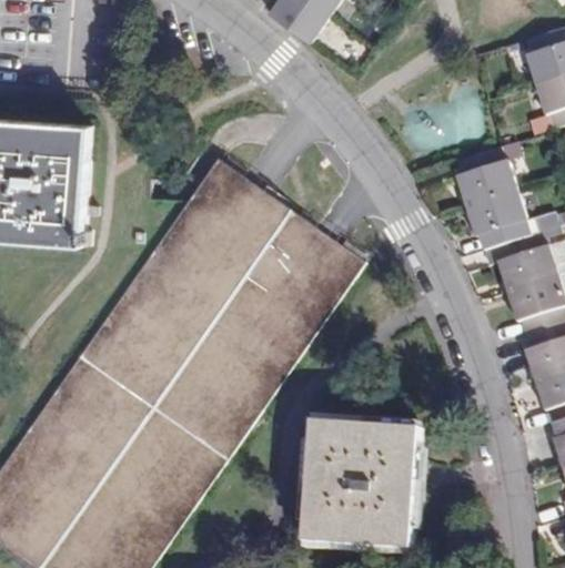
[(280,0),(270,14),(310,43),(340,0),(280,0)]
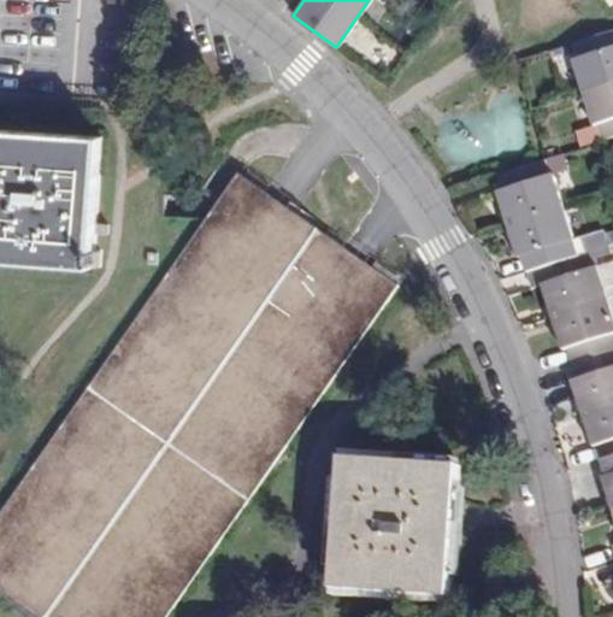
[(612,30),(571,43),(576,59),(572,60),(593,127),(596,125),(602,142),(606,141),(612,137),(612,30)]
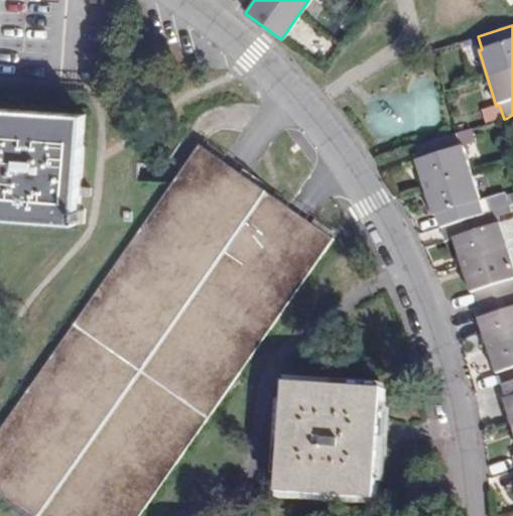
[(0,217),(76,223),(76,221),(77,209),(84,114),(0,107),(0,217)]
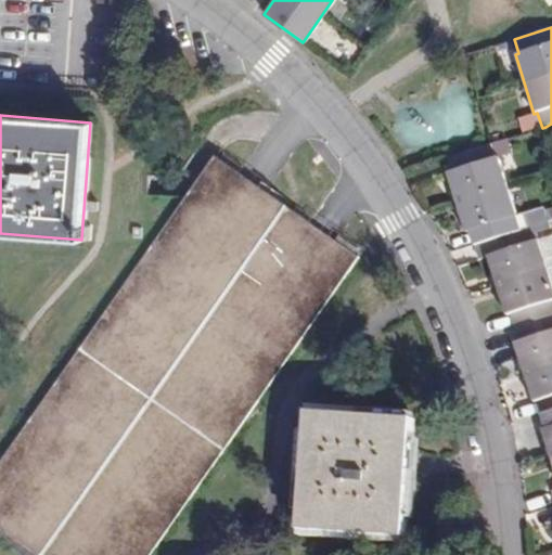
[(510,154),(505,140),(491,144),(489,145),(493,159),(497,158),(510,154)]
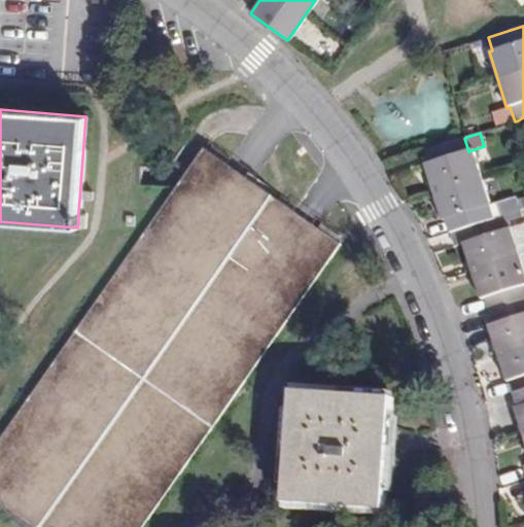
[(450,234),(505,215),(519,211),(516,201),(515,198),(490,206),(472,150),(468,151),(464,138),(423,150),(427,164),(424,165),(443,221),(446,220),(450,234)]
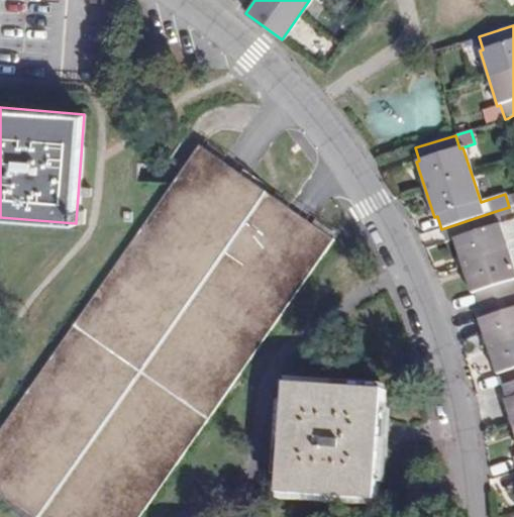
[(137,516),(332,239),(328,236),(331,231),(314,219),(311,223),(284,204),(270,195),(263,190),(234,170),(219,160),(222,154),(205,142),(201,147),(198,144),(0,426),(0,497),(27,516),(137,516)]
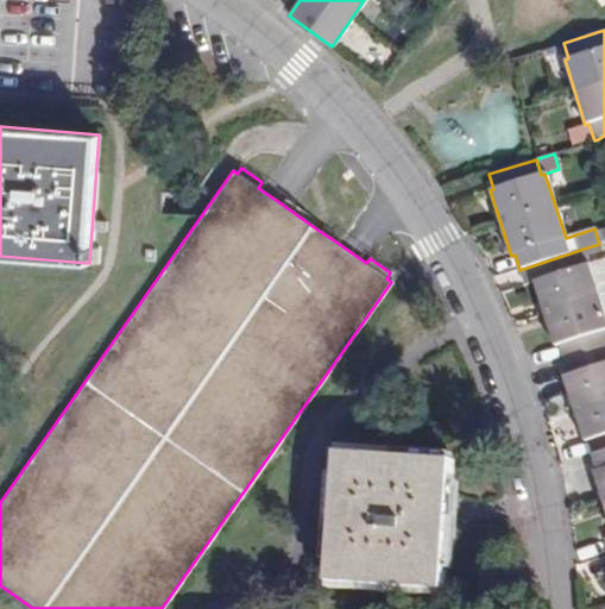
[(559,346),(563,360),(604,346),(604,315),(599,297),(588,264),(584,249),(520,270),(524,286),(534,282),(555,347),(559,346)]
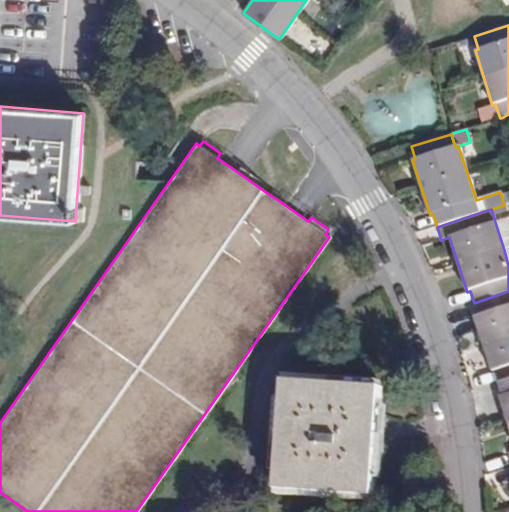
[(495,222),(504,250),(508,247),(508,225),(507,219),(495,222)]
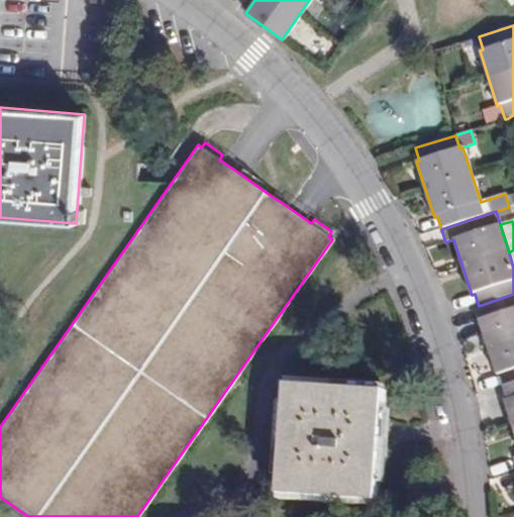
[(500,374),(504,387),(513,383),(513,294),(479,306),(483,318),(480,320),(497,375),(500,374)]
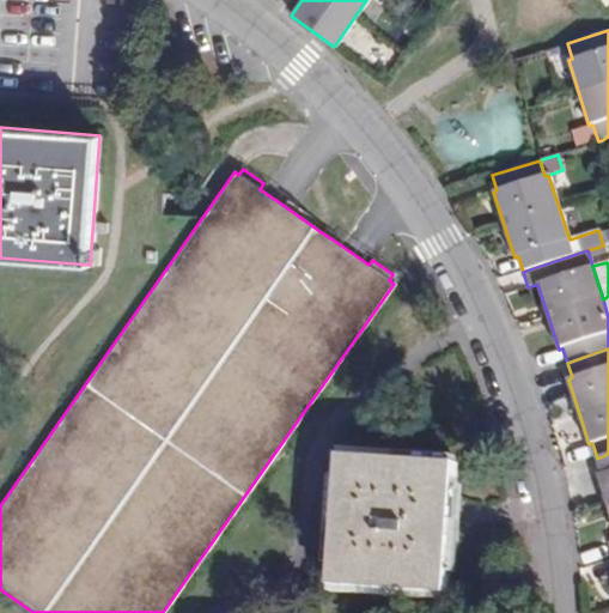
[(446,593),(456,461),(339,454),(329,584),(446,593)]
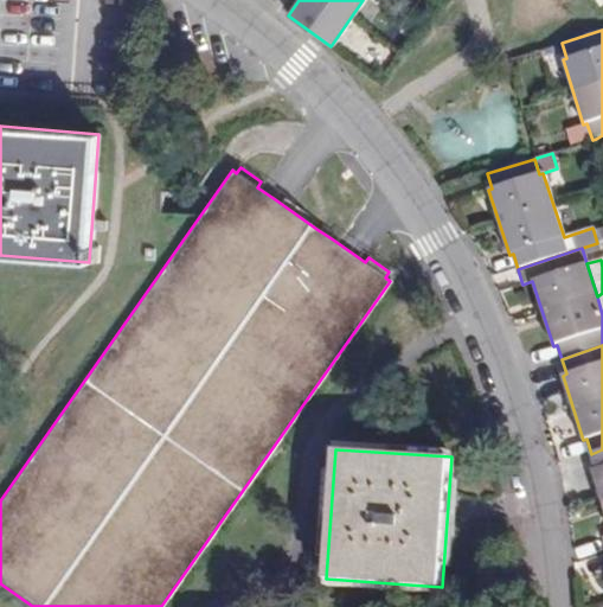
[(602,536),(602,537),(602,540),(602,449),(591,454),(597,468),(592,471),(602,503),(602,536)]
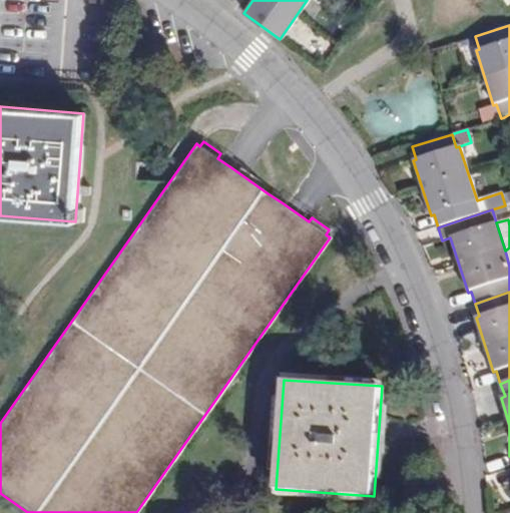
All buildings are outlined.
